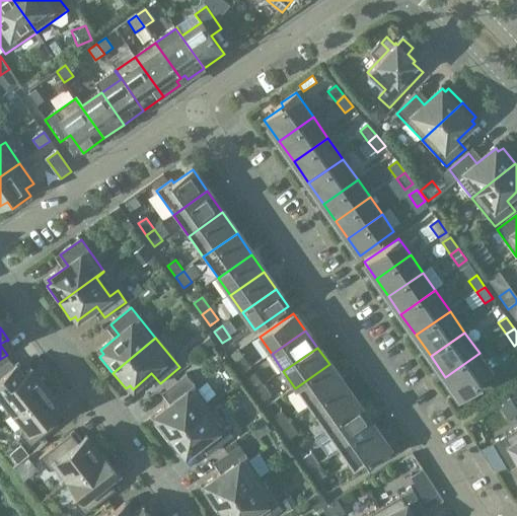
[(479,353),(445,377),(460,398),(495,374),(479,353)]
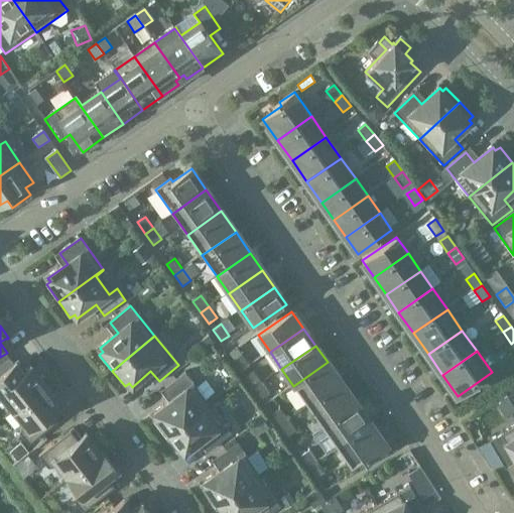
[(242,355),(235,360),(234,361),(242,372),(250,366),(242,355)]
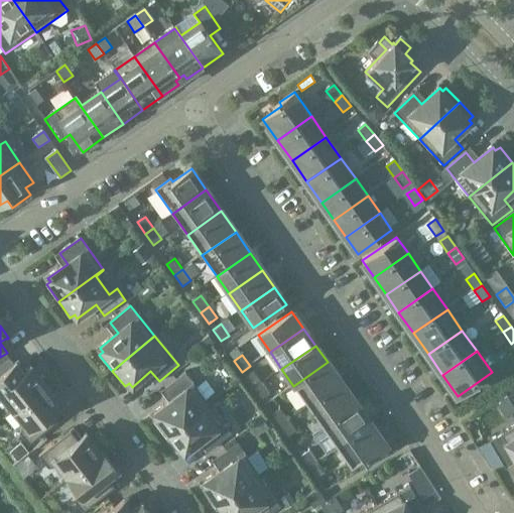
[(342,383),(328,362),(293,386),(308,407),(342,383)]
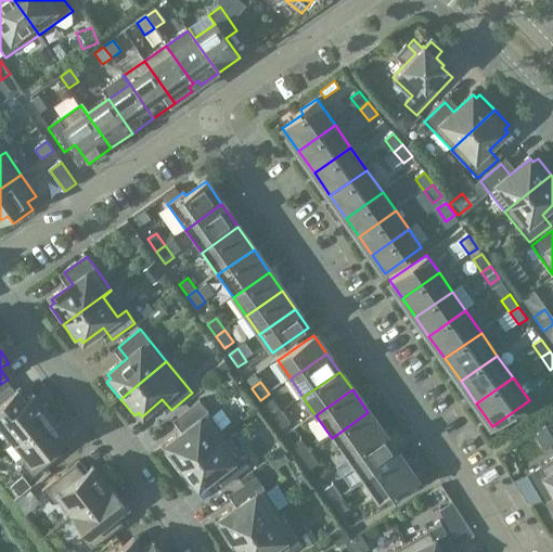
[(15,443),(50,415),(33,395),(31,396),(33,396),(25,402),(17,393),(0,406),(0,431),(5,431),(15,443)]
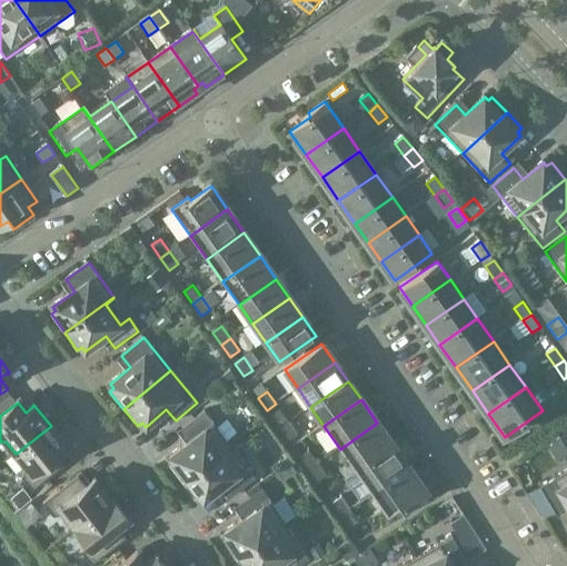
[(271,416),(280,429),(289,423),(280,410),(271,416)]
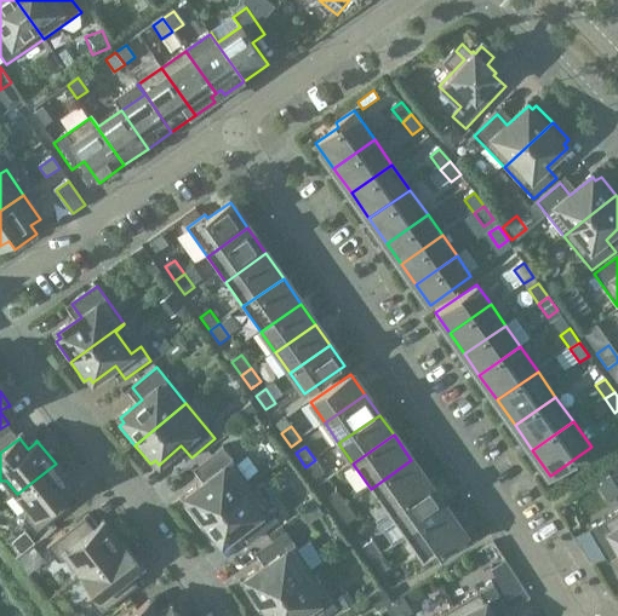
[(184,505),(199,524),(251,485),(224,448),(199,467),(209,479),(186,496),(189,501),(184,505)]
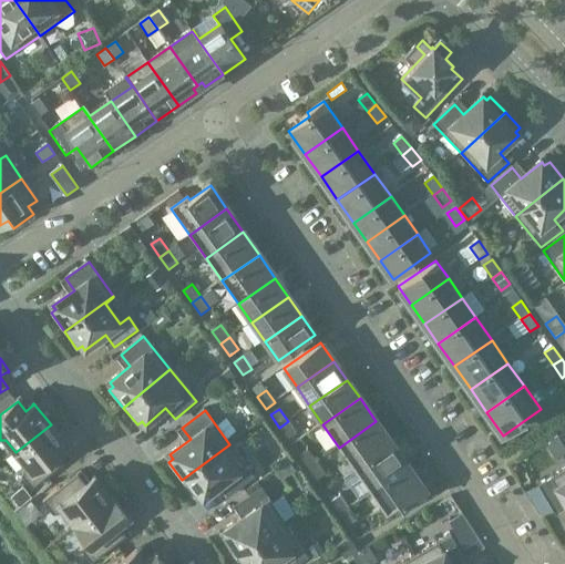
[(288,421),(279,428),(288,440),(297,433),(288,421)]
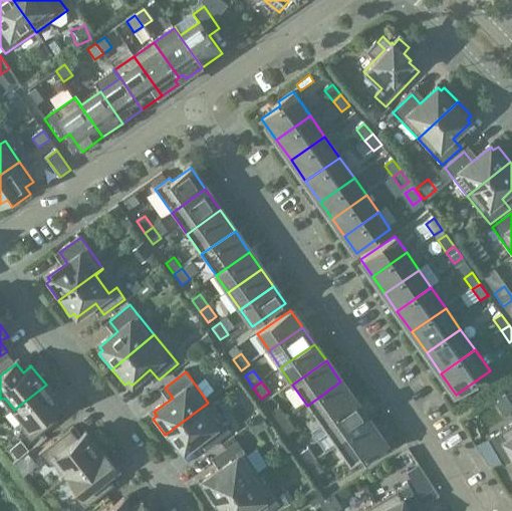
[(307,406),(321,426),(355,403),(340,381),(307,406)]
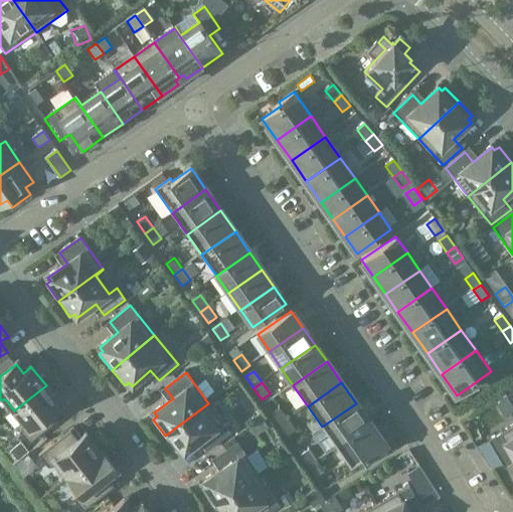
[(61,404),(46,385),(14,410),(24,422),(20,433),(29,445),(60,419),(53,409),(59,404),(60,405),(61,404)]
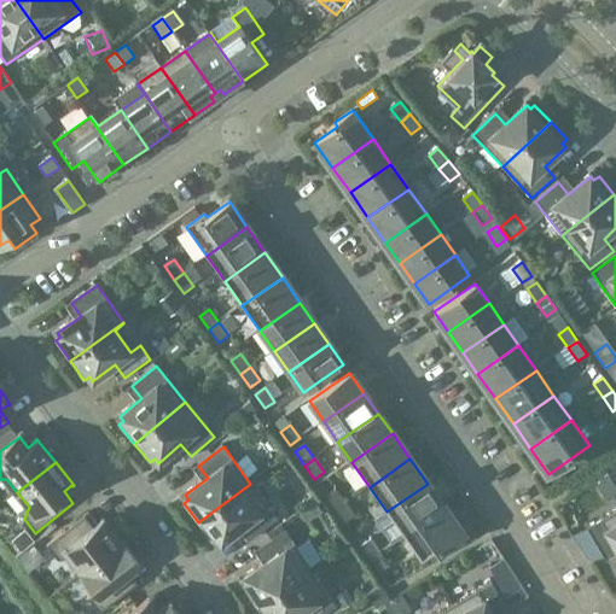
[(250,484),(198,522),(213,543),(218,539),(221,543),(244,526),(253,538),(278,520),(250,484)]
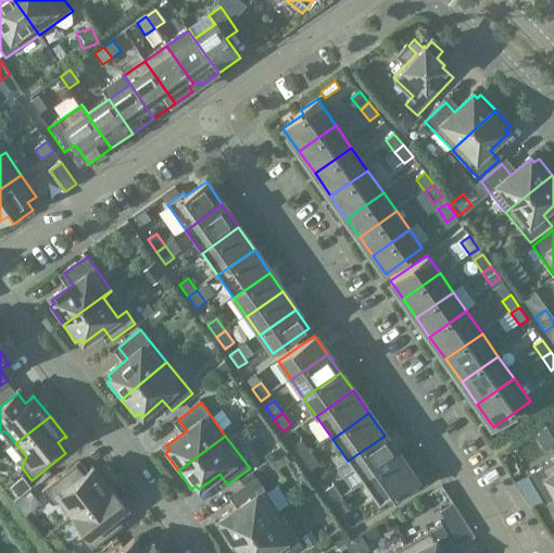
[(385,436),(348,461),(364,484),(400,457),(385,436)]
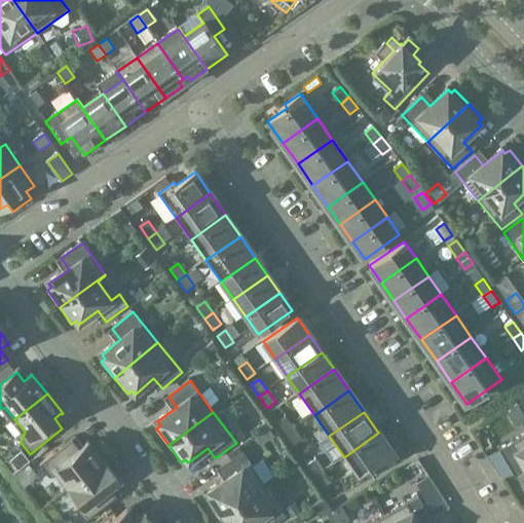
[(257,413),(246,418),(252,432),(264,425),(257,413)]
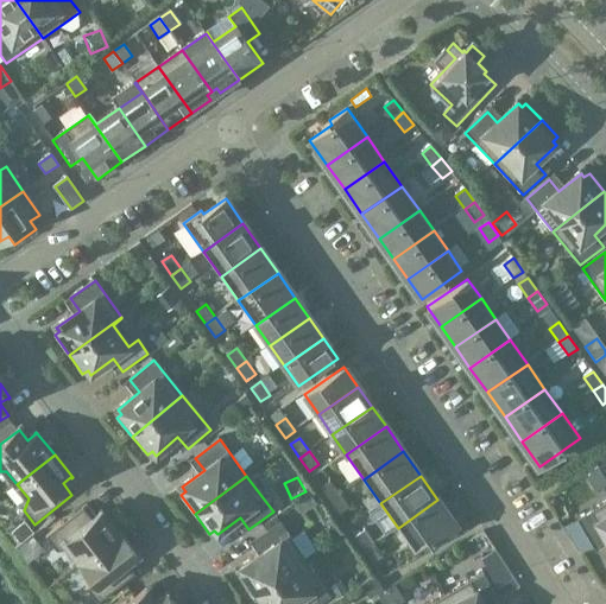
[(330,502),(340,495),(330,482),(321,488),(330,502)]
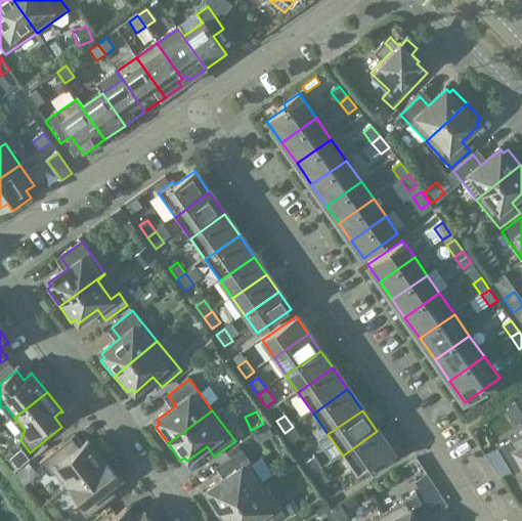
[(301,438),(293,427),(285,433),(293,444),(301,438)]
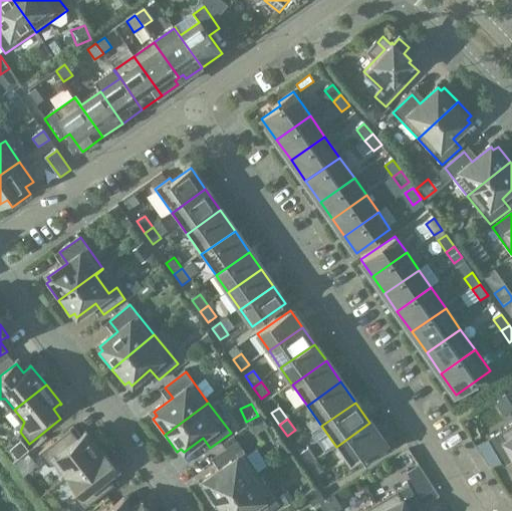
[(385,445),(369,423),(336,447),(351,468),(385,445)]
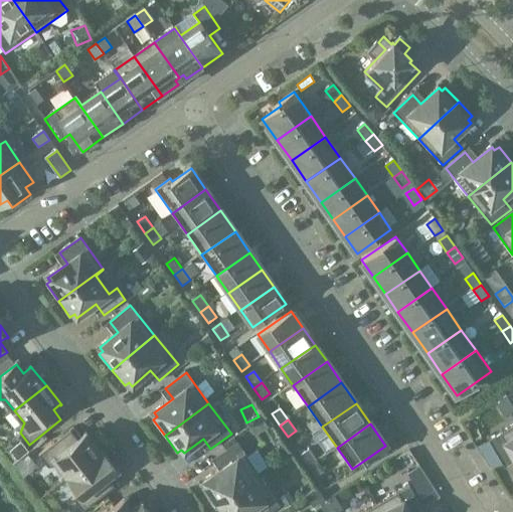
[(512,427),(489,442),(505,469),(512,464),(512,427)]
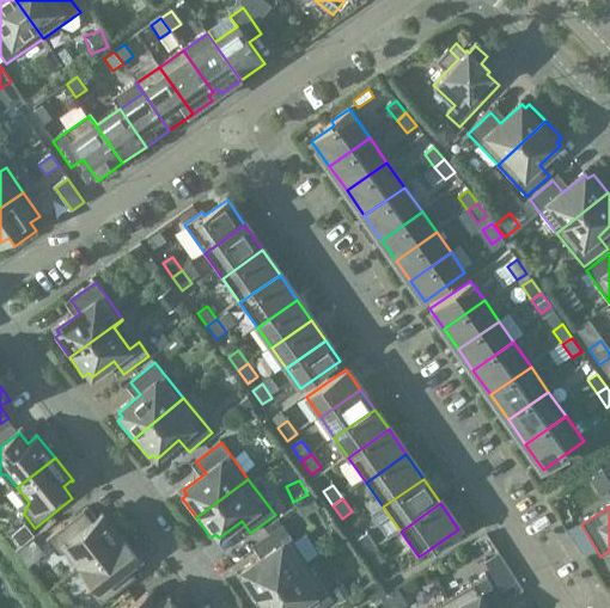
[(81,567),(122,536),(121,534),(120,535),(120,536),(119,538),(102,515),(101,516),(101,517),(93,523),(85,511),(47,541),(58,556),(71,553),(81,567)]
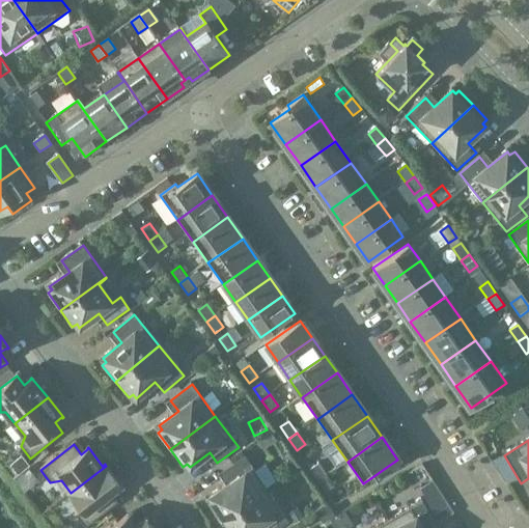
[(220,521),(267,490),(246,456),(223,472),(230,482),(211,496),(213,500),(209,503),(220,521)]
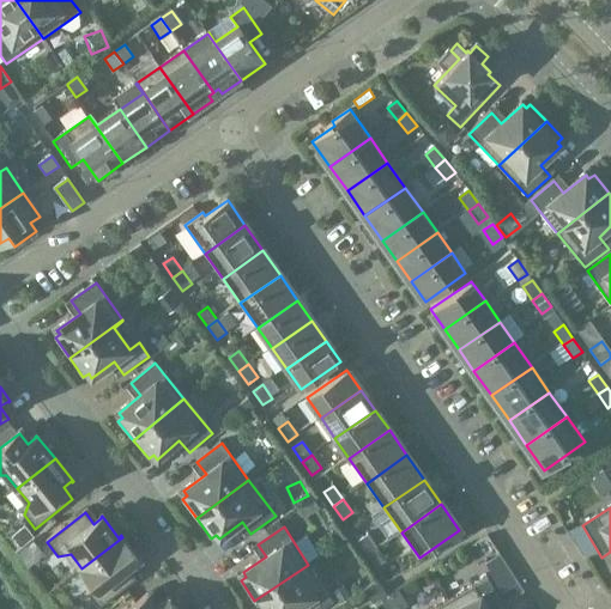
[(358,542),(368,555),(377,548),(368,535),(358,542)]
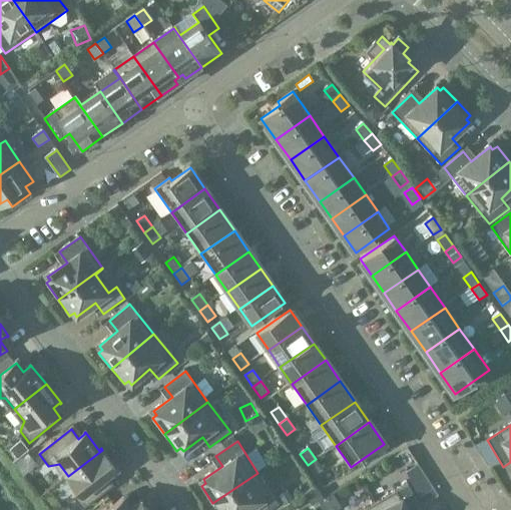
[(117,469),(102,450),(68,476),(78,488),(73,498),(82,509),(84,509),(116,484),(109,474),(116,469),(116,470),(117,469)]
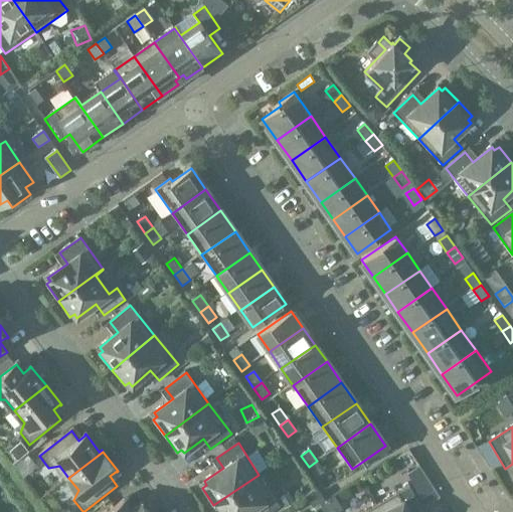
[(492,454),(484,458),(491,470),(499,466),(492,454)]
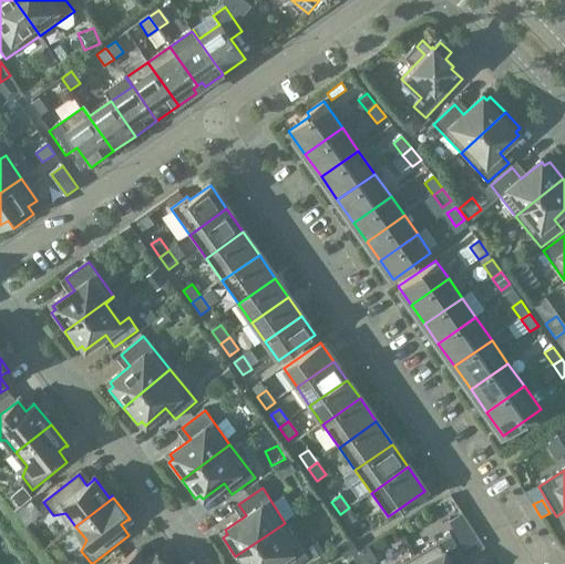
[(349,508),(340,514),(349,526),(358,521),(349,508)]
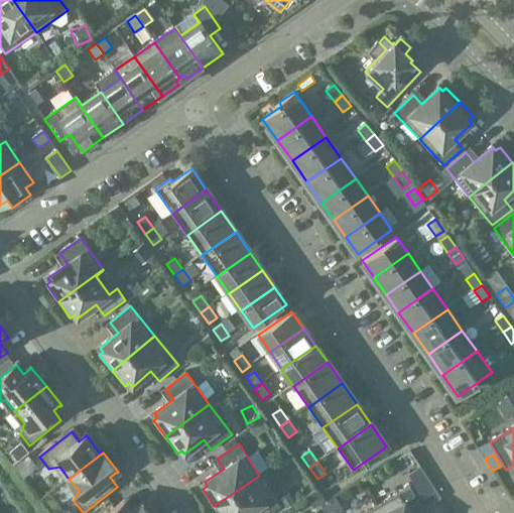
[(273,512),(280,508),(259,476),(214,506),(218,512),(250,512),(252,511),(252,512),(273,512)]
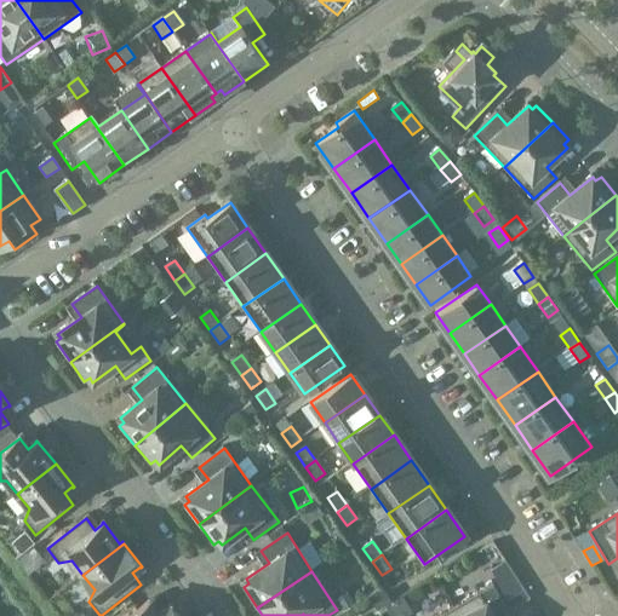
[(455,609),(458,615),(504,615),(509,612),(493,586),(455,609)]
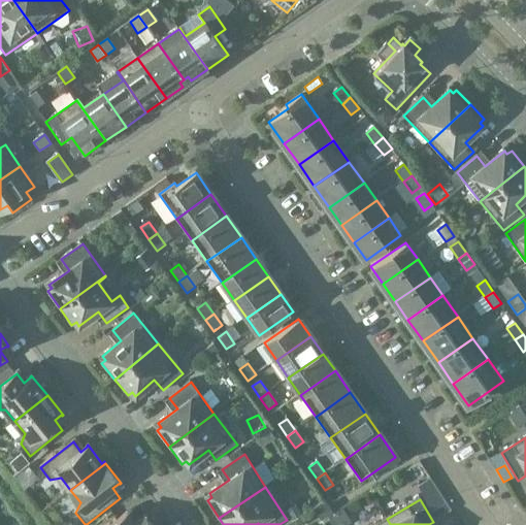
[(349,524),(339,507),(329,514),(322,501),(315,505),(325,524),(349,524)]
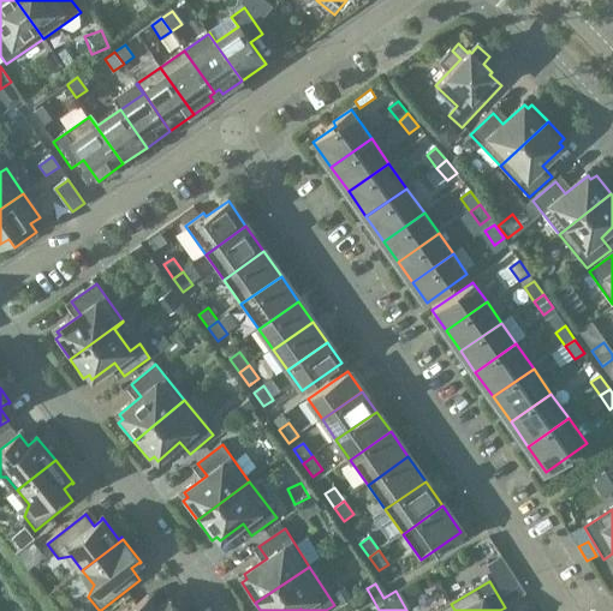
[(176,610),(168,600),(167,601),(168,603),(160,607),(152,595),(129,610),(176,610)]
